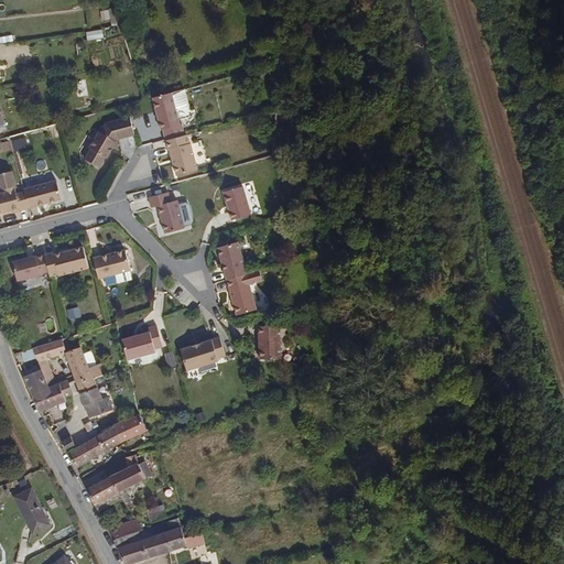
[(188,102),(184,89),(171,93),(175,108),(186,105),(188,102)]
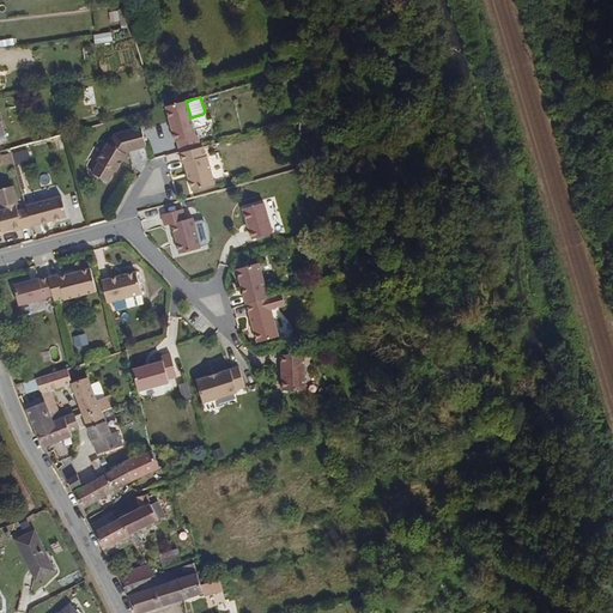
[(195,137),(190,117),(186,101),(165,107),(175,143),(176,141),(180,153),(200,147),(196,135),(195,137)]
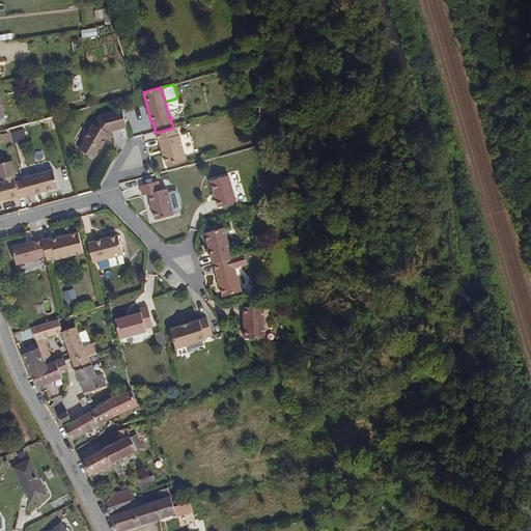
[(100,149),(110,132),(126,128),(121,110),(98,117),(92,123),(91,122),(82,138),(84,139),(79,147),(93,157),(98,148),(100,149)]
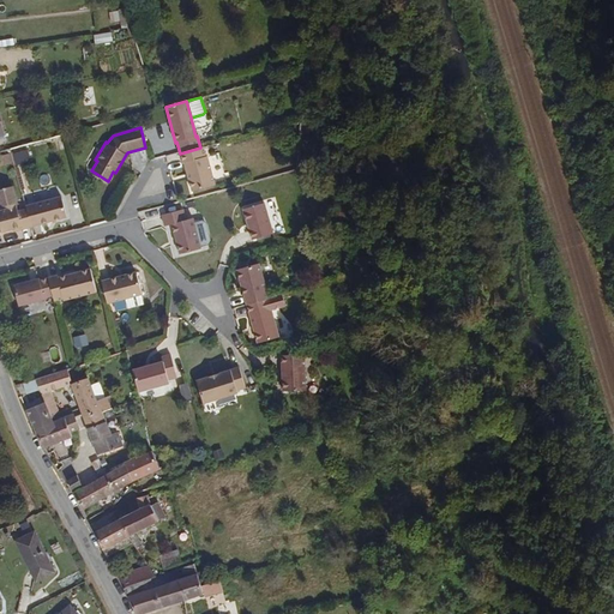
[(214,186),(206,157),(205,157),(203,148),(200,148),(180,154),(182,163),(184,163),(191,192),(214,186)]
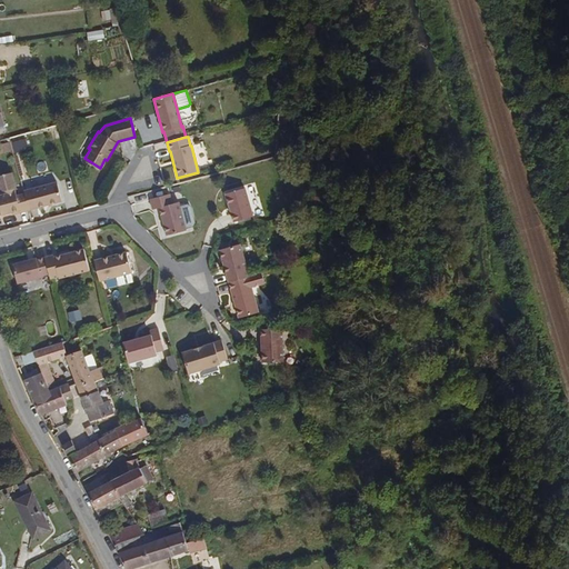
[(28,210),(23,193),(16,196),(12,187),(15,187),(10,171),(0,173),(0,188),(2,190),(3,190),(5,193),(0,195),(0,215),(18,209),(19,212),(28,210)]
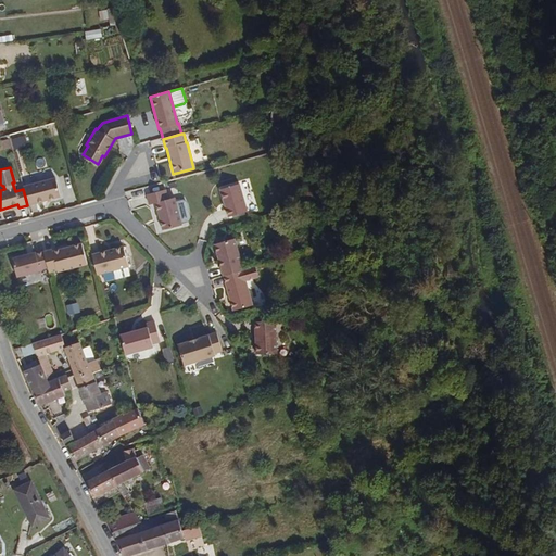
[(60,196),(53,175),(22,185),(23,189),(27,205),(60,196)]
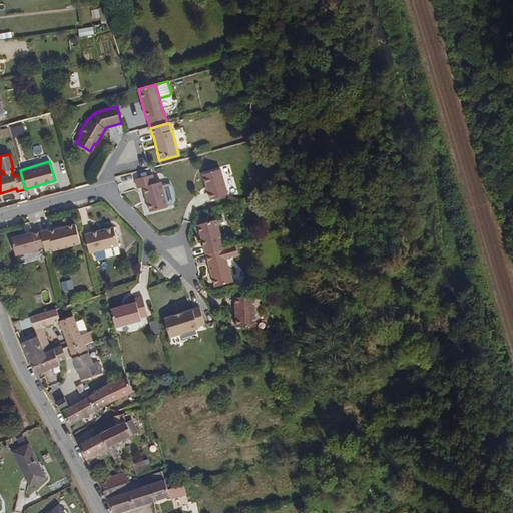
[(228,195),(221,169),(203,174),(211,200),(228,195)]
